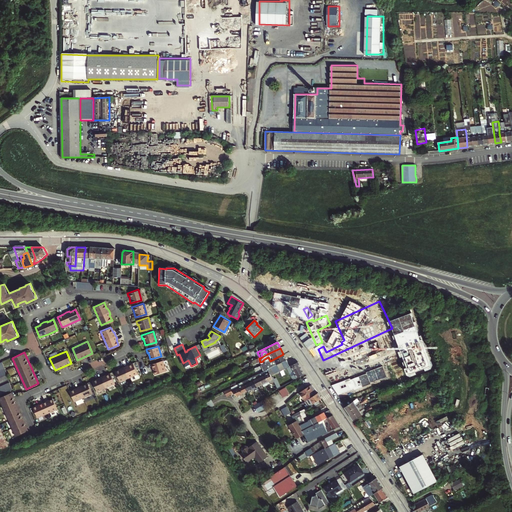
[(268,369),(286,360),(283,354),(270,361),(264,364),(262,365),(258,367),(259,369),(263,367),(267,365),(268,369)]
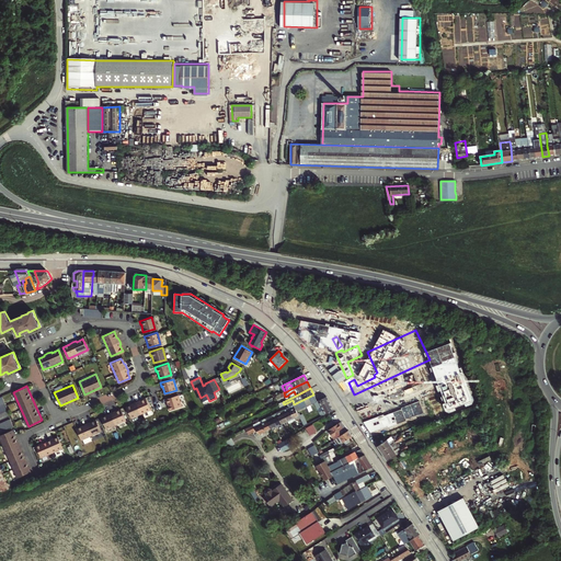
[(179,395),(165,398),(167,402),(168,401),(170,409),(181,405),(179,395)]
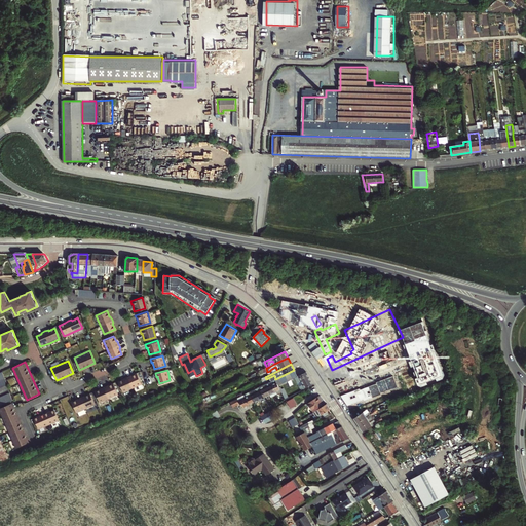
[(297,377),(294,370),(275,379),(274,379),(275,380),(278,386),(297,377)]
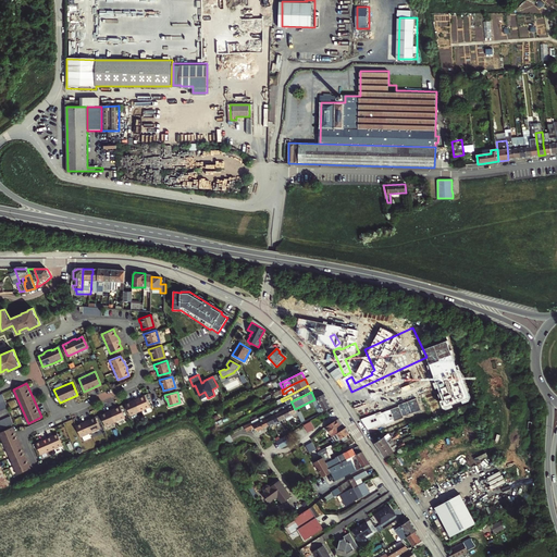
[(131,400),(124,404),(130,415),(139,410),(149,406),(145,395),(138,397),(137,396),(134,398),(131,399),(131,400)]
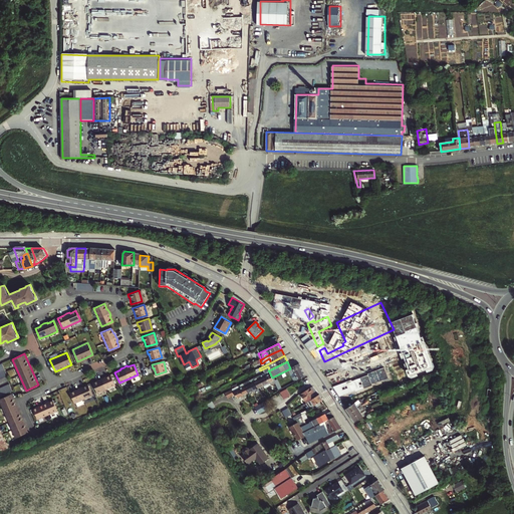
[(299,364),(290,368),(291,370),(293,369),(298,380),(306,376),(299,364)]
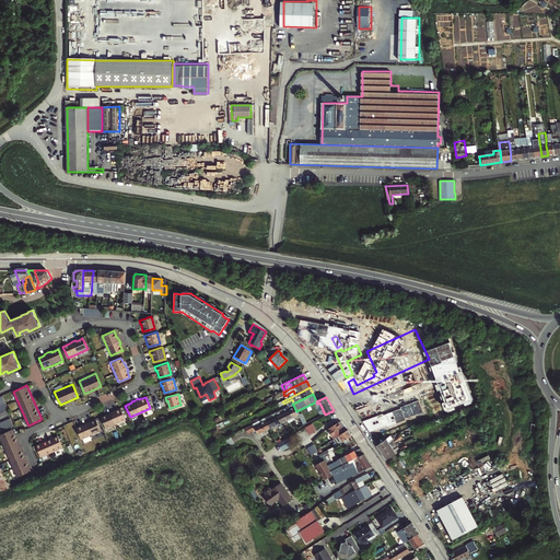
[(293,405),(289,407),(293,418),(298,416),(299,416),(296,411),(293,405)]
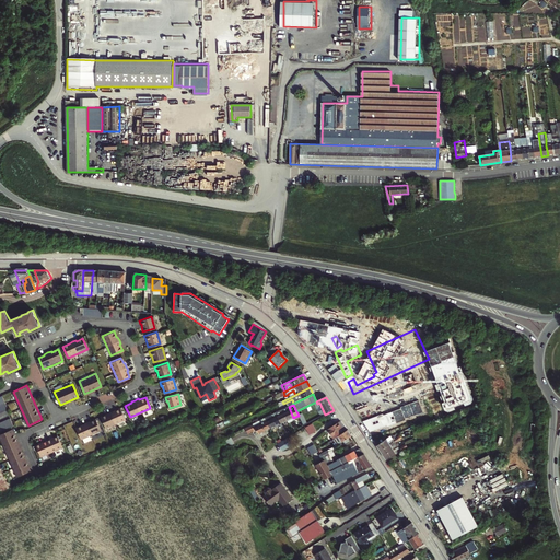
[(283,412),(288,420),(292,418),(293,418),(289,407),(281,410),(282,413),(283,412)]
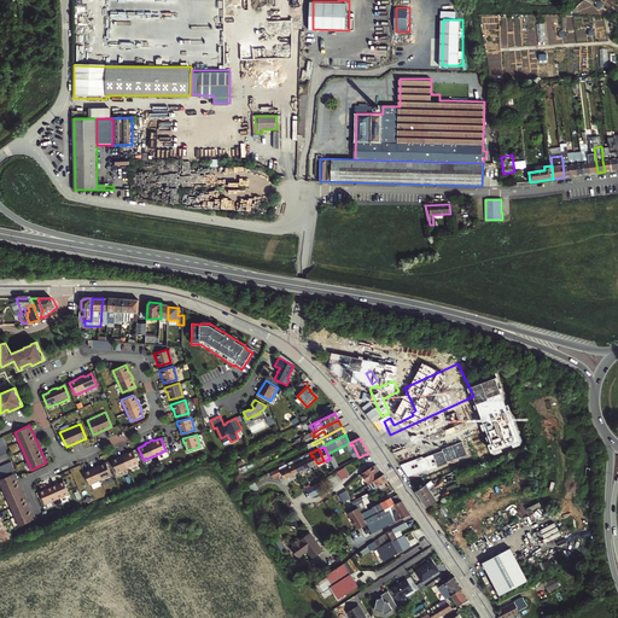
[(118,456),(111,460),(117,472),(128,467),(139,462),(133,450),(126,453),(122,454),(117,456),(118,456)]
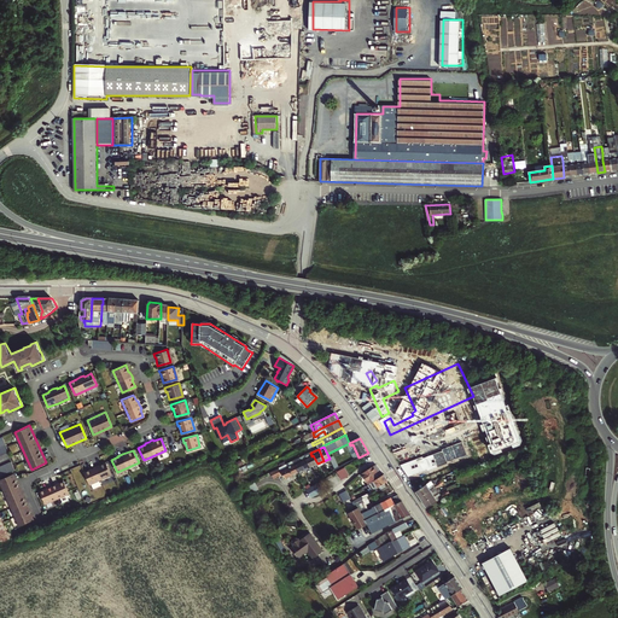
[(305,455),(304,456),(310,467),(313,466),(318,464),(313,455),(312,456),(310,453),(305,455)]
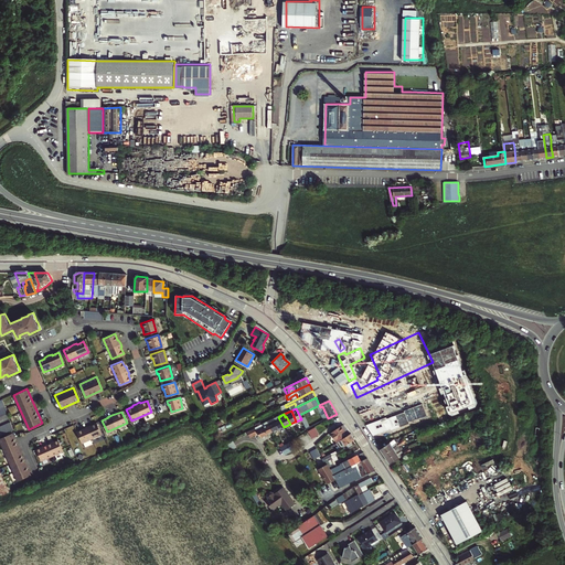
[(278,417),(274,419),(275,422),(279,429),(284,427),(278,417)]
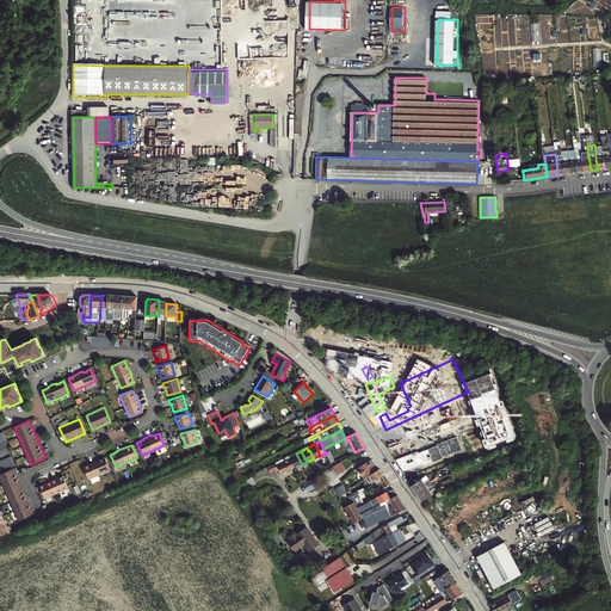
[(296,454),(290,456),(296,468),(301,466),(302,464),(297,456),(296,454)]
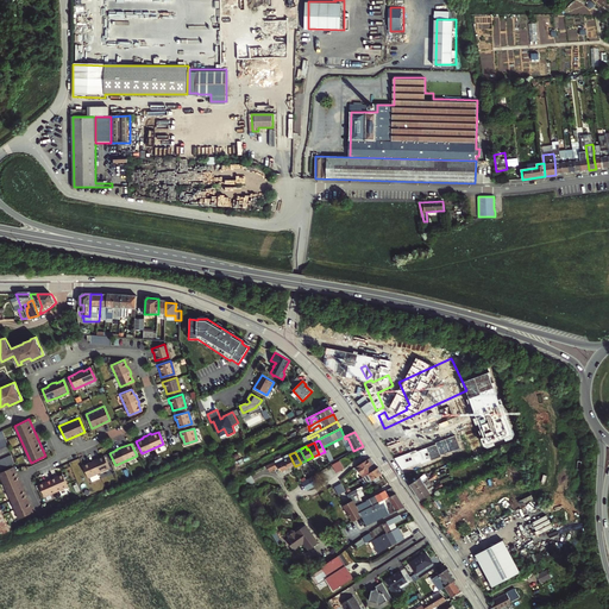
[(0,468),(14,462),(11,453),(0,458),(0,468)]
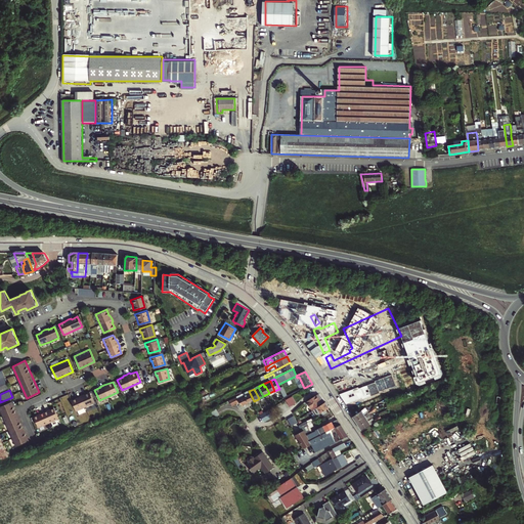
[(243,394),(248,403),(254,401),(249,391),(243,394)]
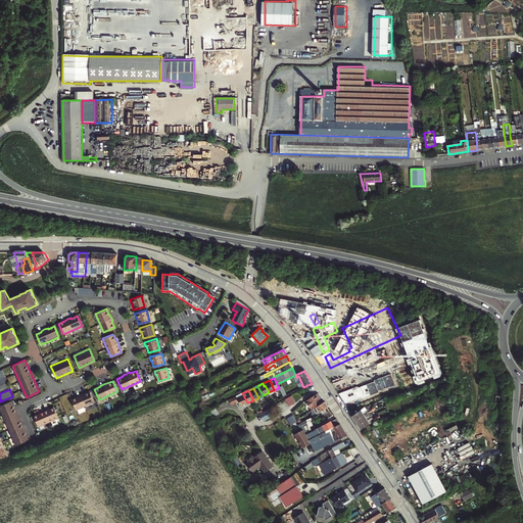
[(77,397),(70,399),(76,411),(85,406),(94,401),(89,391),(84,394),(83,393),(80,394),(77,396),(77,397)]
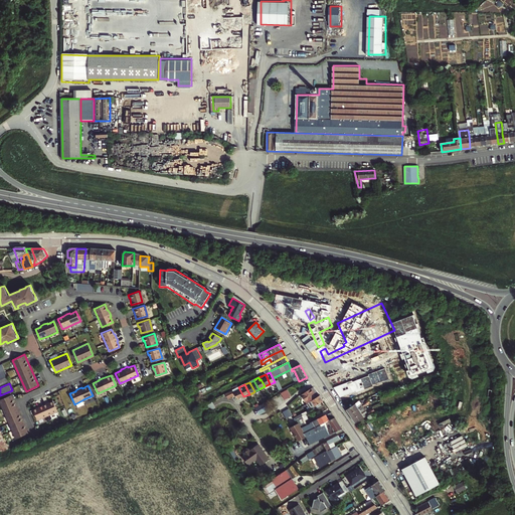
[(238,387),(233,390),(227,393),(229,398),(235,395),(238,399),(243,396),(238,387)]
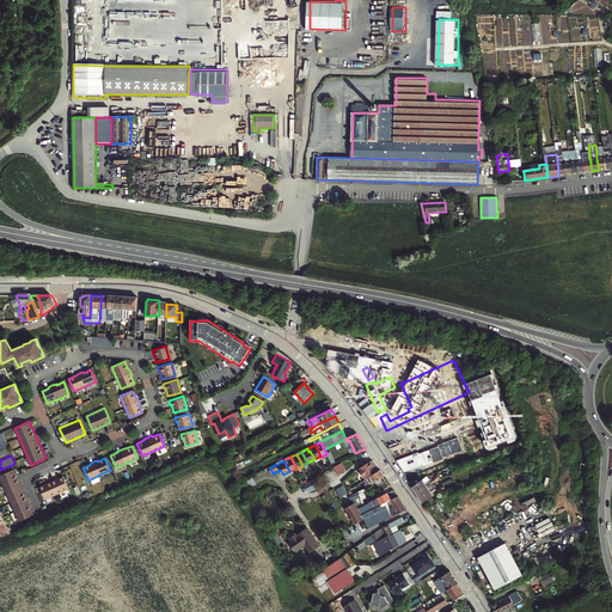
[(366,471),(369,477),(378,471),(374,466),(366,471)]
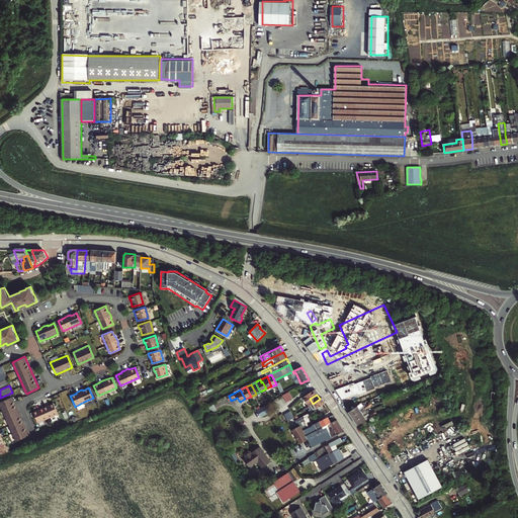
[(12,397),(0,402),(0,404),(17,440),(30,434),(12,397)]
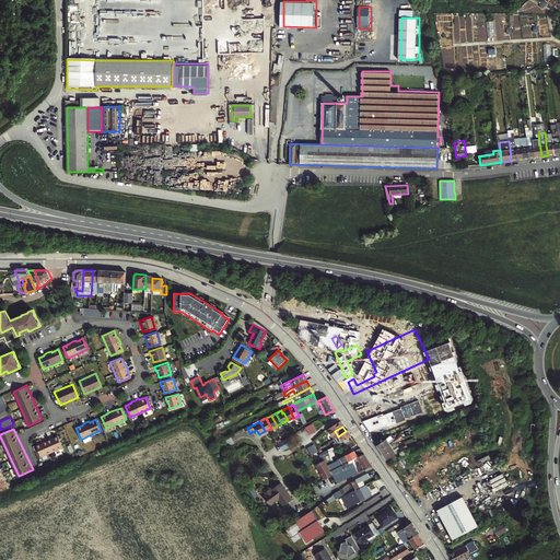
[(338,436),(333,440),(337,445),(338,445),(352,436),(348,430),(346,431),(338,436)]
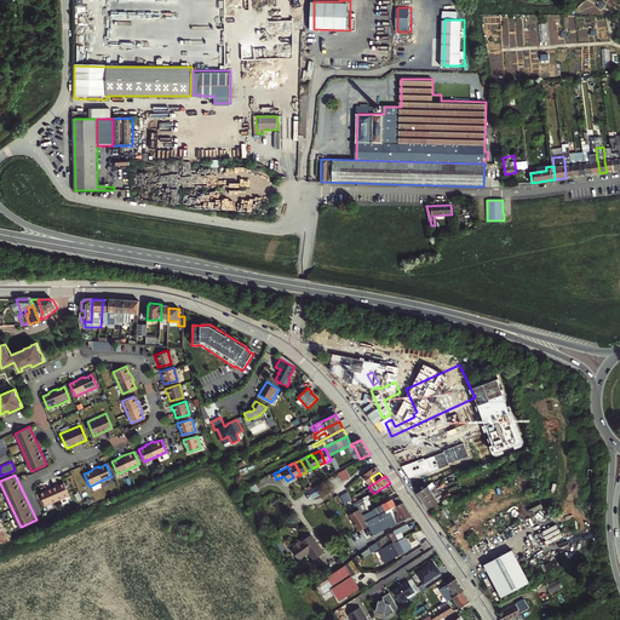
[(57,500),(69,494),(64,483),(56,487),(56,486),(51,487),(57,500)]
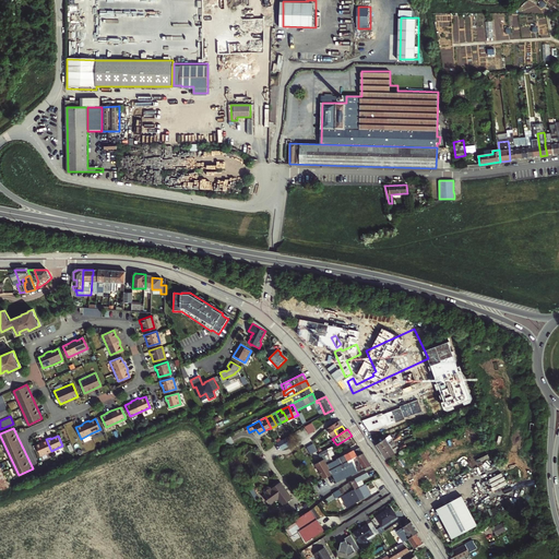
[(380,450),(390,443),(394,440),(399,438),(397,437),(393,439),(391,436),(387,438),(385,439),(379,443),(378,444),(377,444),(380,450)]
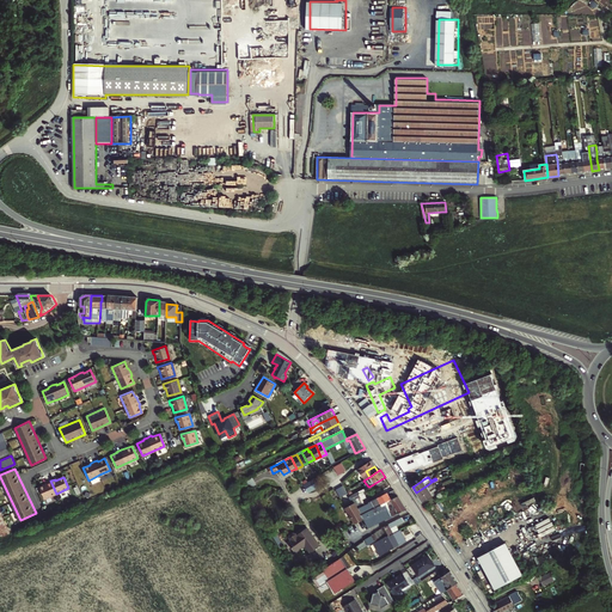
[(40,488),(44,499),(56,494),(50,481),(47,483),(48,484),(40,488)]
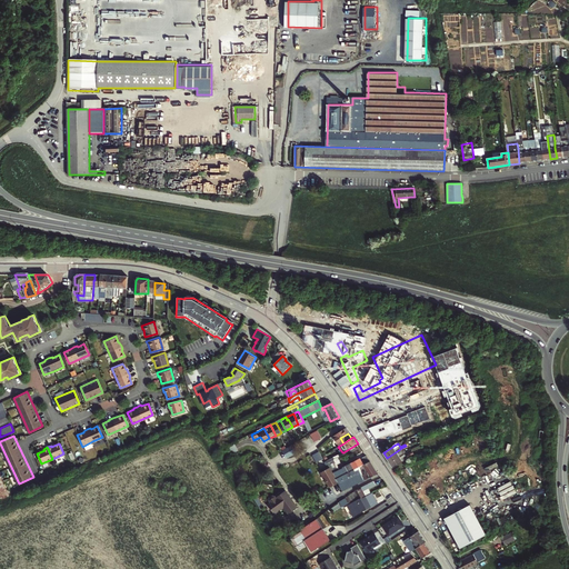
[(295,453),(290,447),(287,448),(282,450),(287,458),(295,453)]
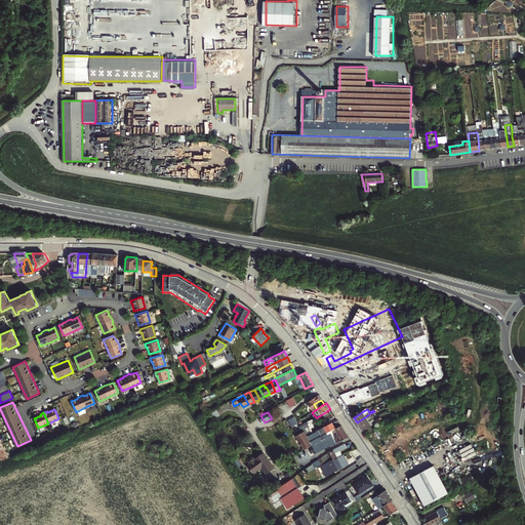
[(357,422),(360,427),(369,420),(373,417),(378,414),(376,412),(367,418),(366,416),(357,422)]
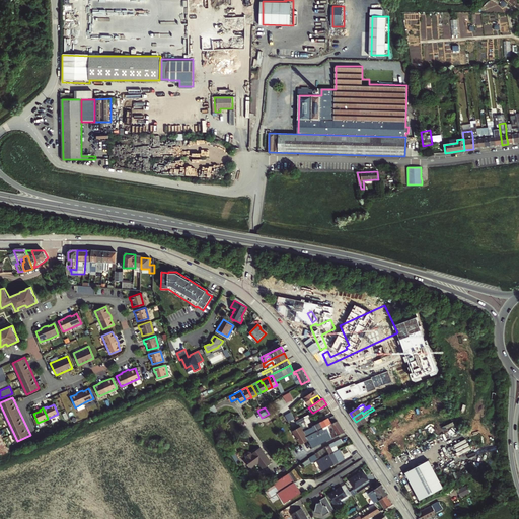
[(286,414),(289,421),(296,418),(293,411),(286,414)]
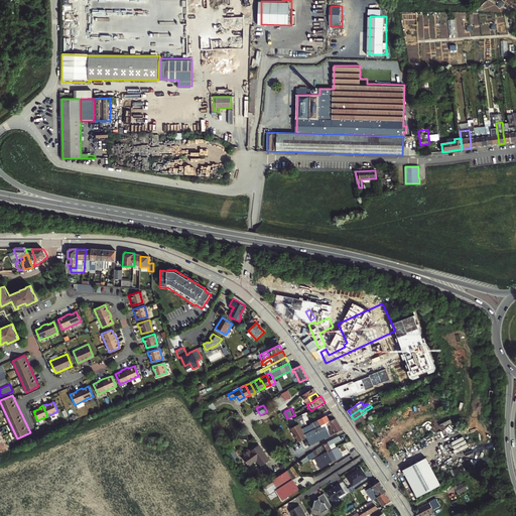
[(357,424),(358,424),(376,411),(374,409),(368,413),(365,415),(363,413),(354,419),(357,424)]
